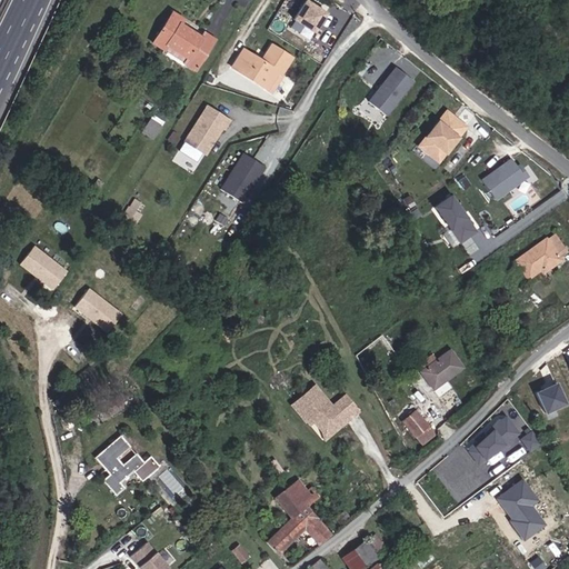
[(319,17),(328,21),(333,11),(326,6),(319,17)]
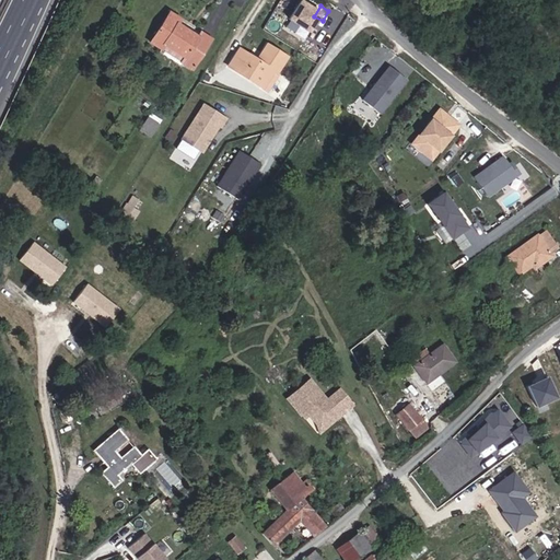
[(170,13),(151,43),(160,49),(163,45),(185,59),(182,63),(191,70),(210,41),(200,34),(198,38),(176,24),(179,20),(170,13)]
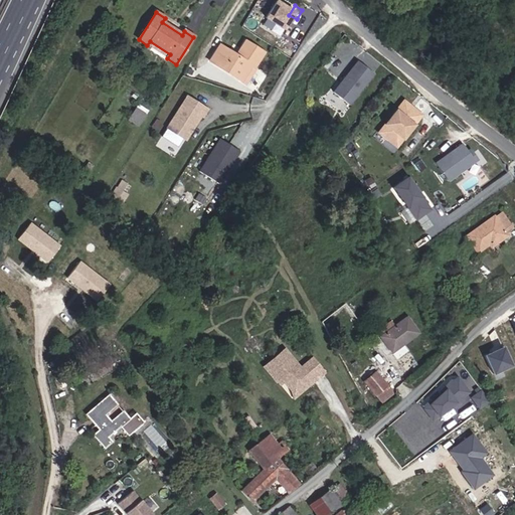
[(250,68),(253,70),(264,54),(245,42),(236,56),(220,46),(209,62),(241,82),(250,68)]
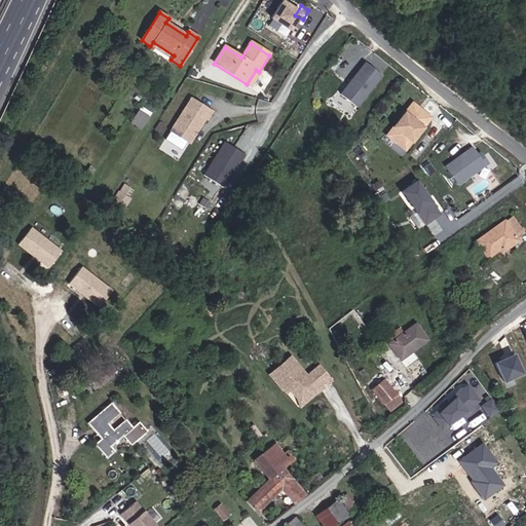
[(357,108),(382,77),(366,64),(341,95),(357,108)]
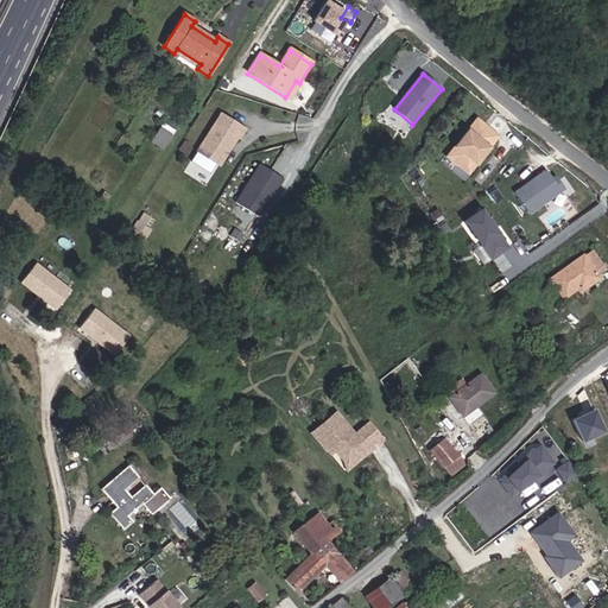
[(302,83),(299,83),(296,81),(285,97),(290,101),(302,83)]
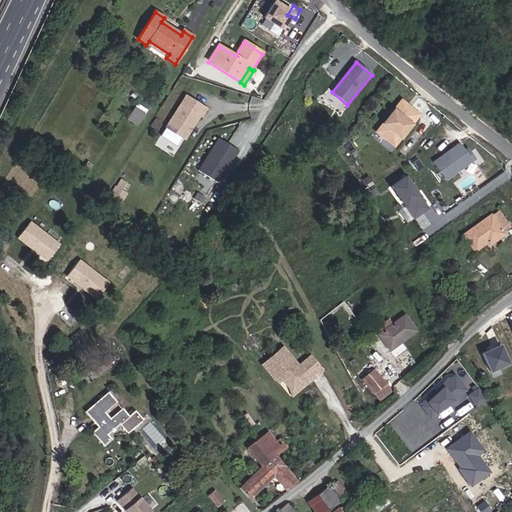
[(184,138),(204,107),(186,95),(166,126),(184,138)]
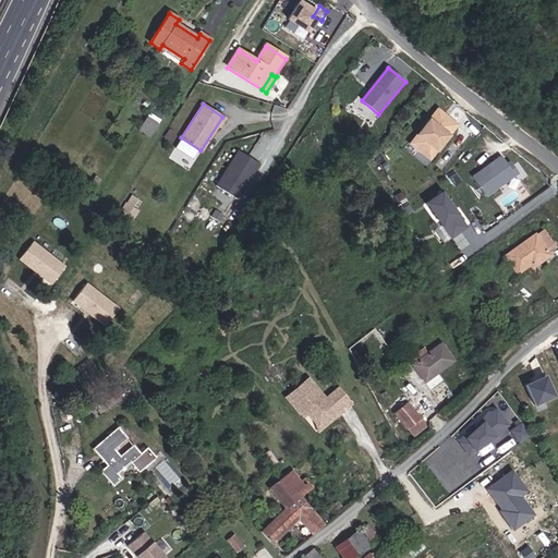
[(437,150),(457,125),(448,118),(446,120),(436,112),(411,144),(424,155),(431,146),(437,150)]
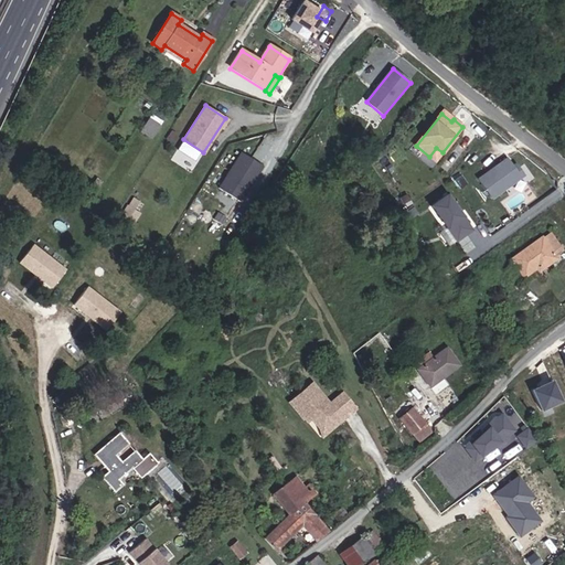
[(151,115),(139,132),(152,141),(164,123),(151,115)]
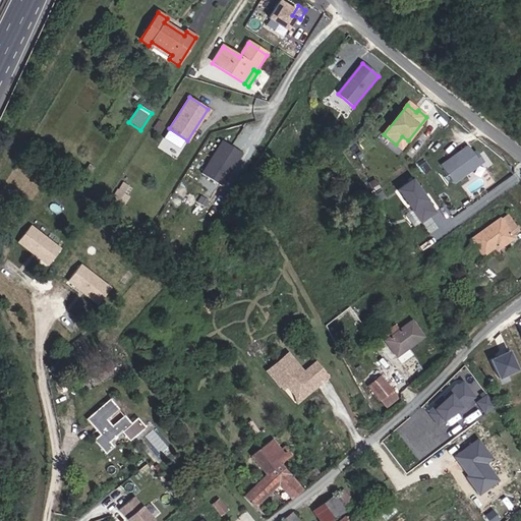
[(401,149),(408,140),(402,136),(396,145),(401,149)]
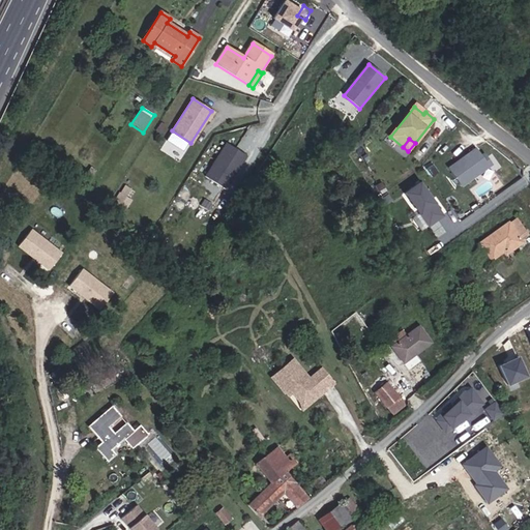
[(247,154),(228,142),(219,154),(219,157),(216,162),(214,163),(206,175),(227,188),(247,154)]
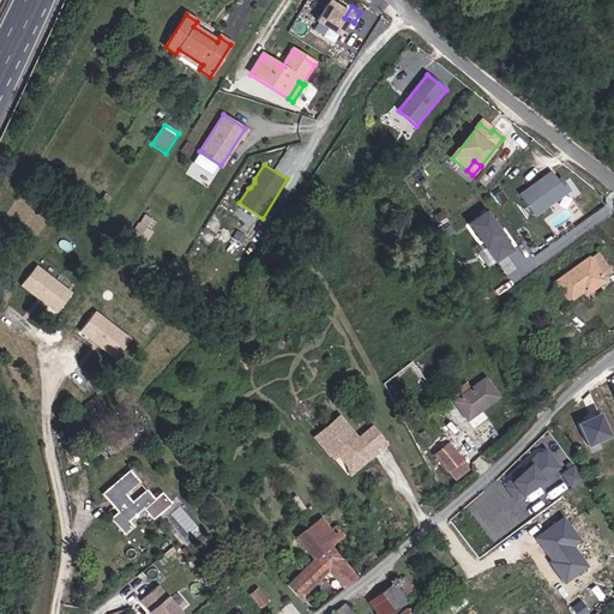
[(535,217),(570,192),(563,182),(559,185),(551,173),(519,196),(535,217)]
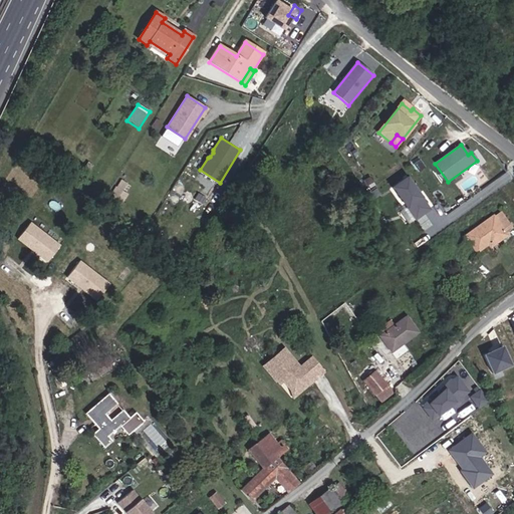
[(407,206),(401,211),(410,224),(433,208),(409,175),(393,186),(407,206)]
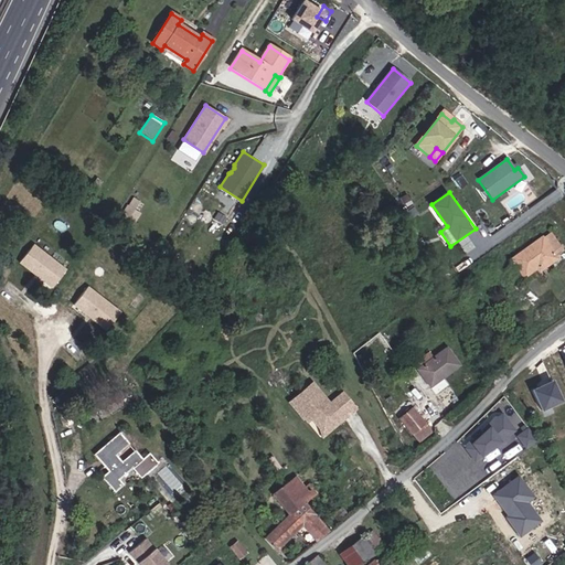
[(134,196),(124,214),(136,220),(145,203),(134,196)]
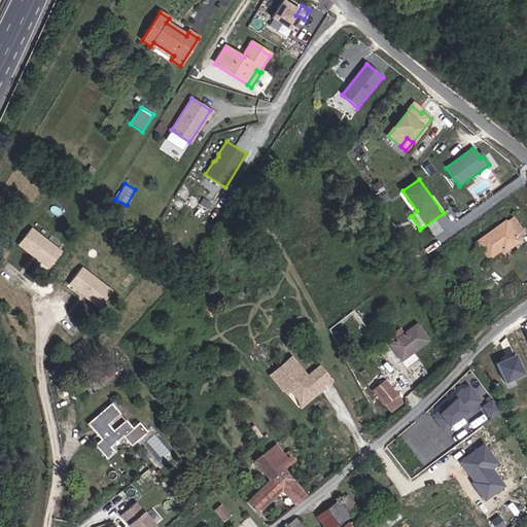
[(505,247),(507,250),(519,242),(505,222),(477,243),(488,259),(499,250),(505,247)]
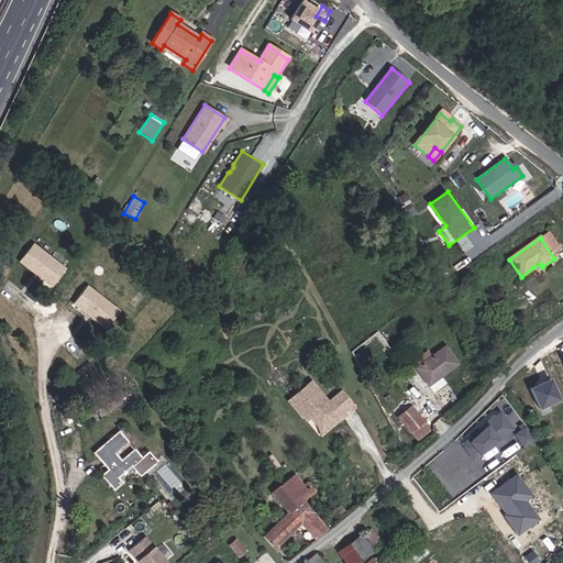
[(55,285),(67,264),(32,242),(19,263),(55,285)]
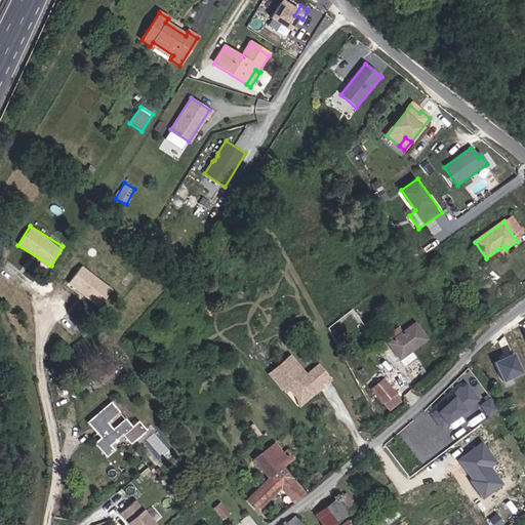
[(82,265),(68,282),(99,307),(114,288),(82,265)]
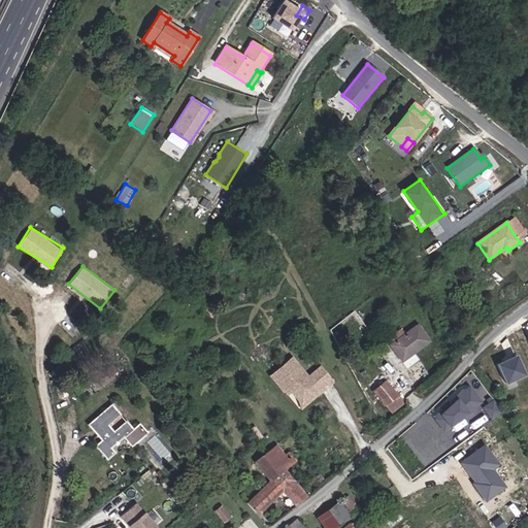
[(429,340),(418,325),(391,344),(402,360),(429,340)]
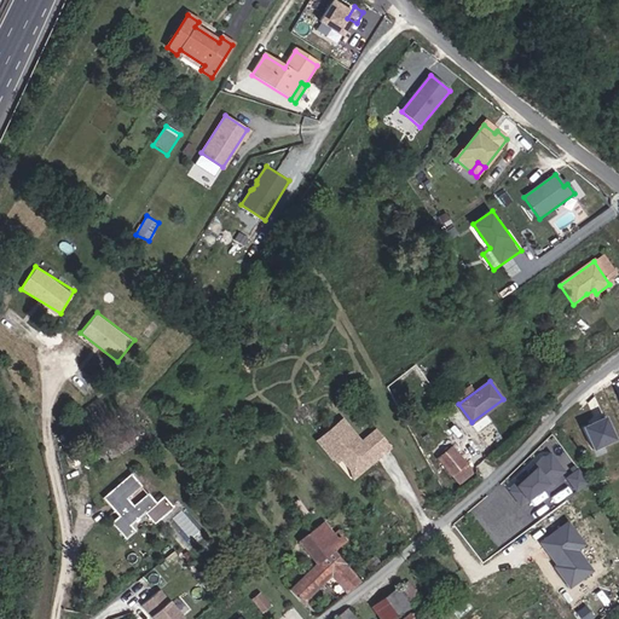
[(593,447),(618,439),(609,414),(584,422),(593,447)]
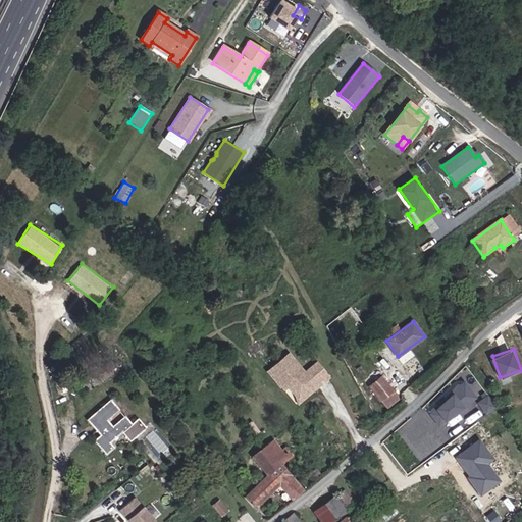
[(297,373),(278,356),(260,375),(275,389),(278,386),(279,385),(282,388),(291,396),(299,396),(309,385),(311,387),(322,376),(307,362),(297,373)]
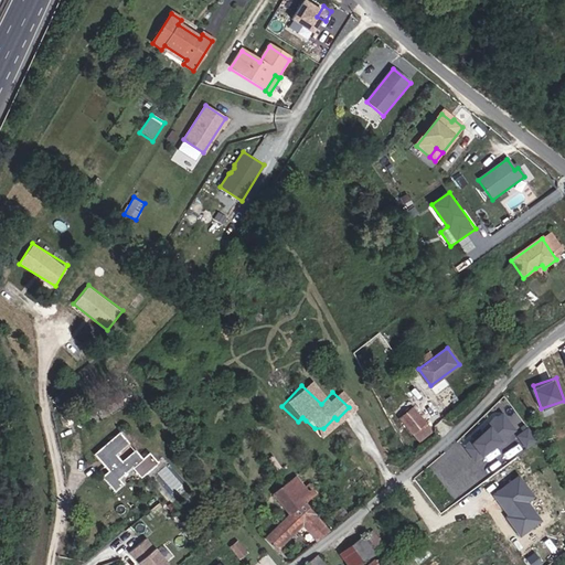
[(394,413),(400,420),(413,411),(406,403),(394,413)]
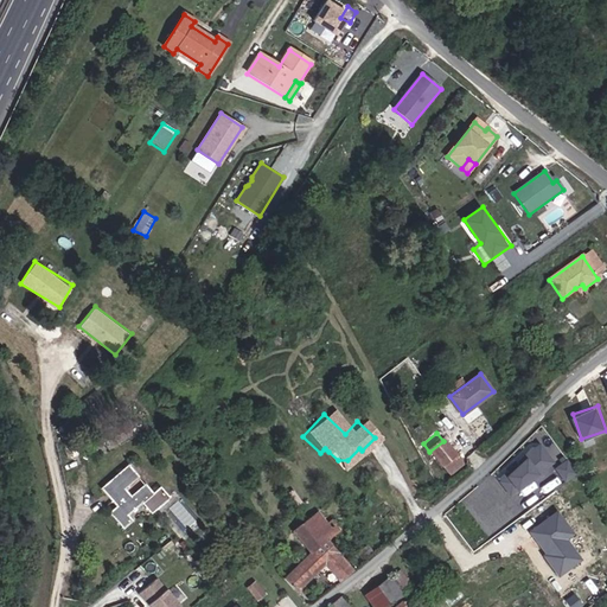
[(461,462),(443,441),(429,452),(447,474),(461,462)]
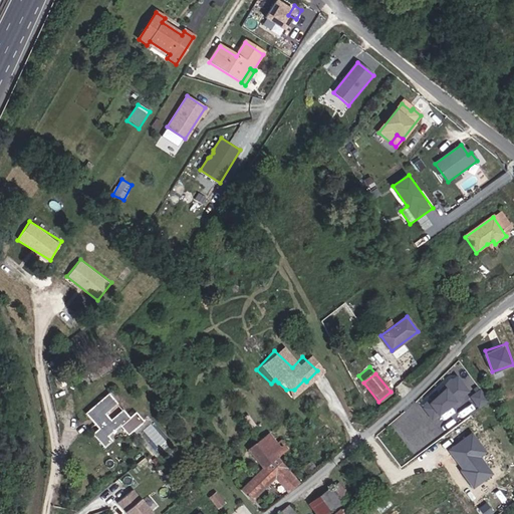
[(419,427),(451,402),(440,388),(427,404),(410,416),(419,427)]
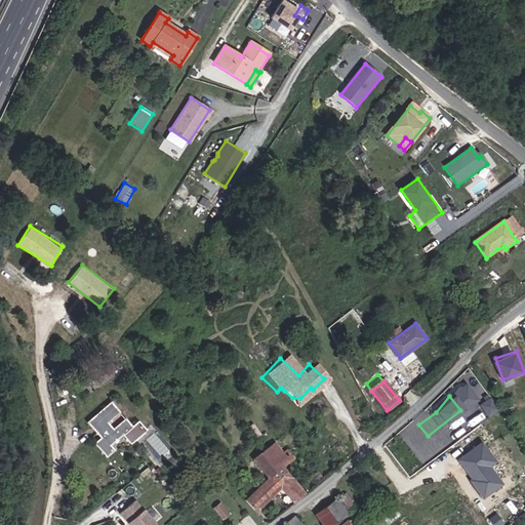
[(489,415),(499,406),(490,396),(480,404),(489,415)]
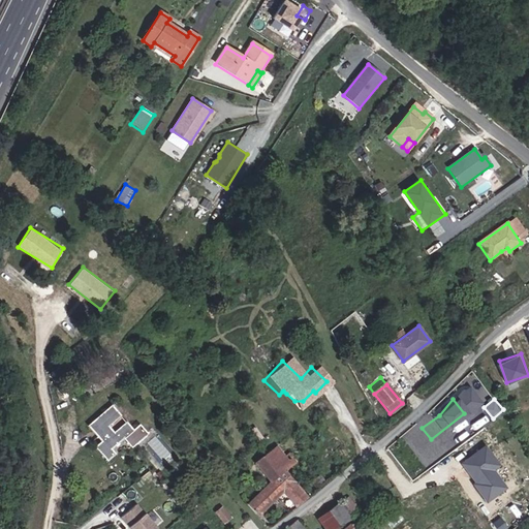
[(131,445),(146,433),(139,425),(132,430),(126,423),(114,434),(106,425),(119,414),(112,406),(90,425),(103,441),(97,446),(107,459),(114,454),(110,448),(124,436),(131,445)]
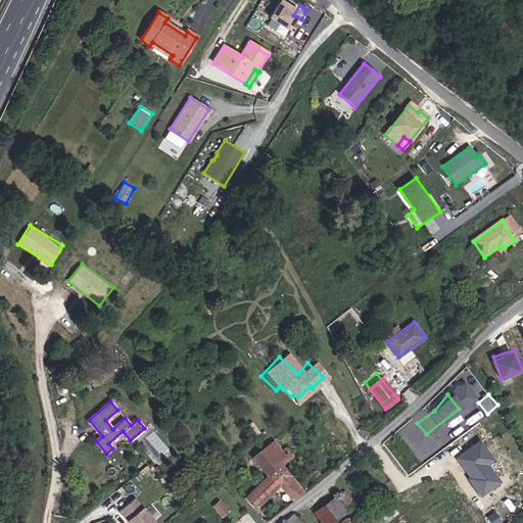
[(245,427),(253,438),(260,433),(252,422),(245,427)]
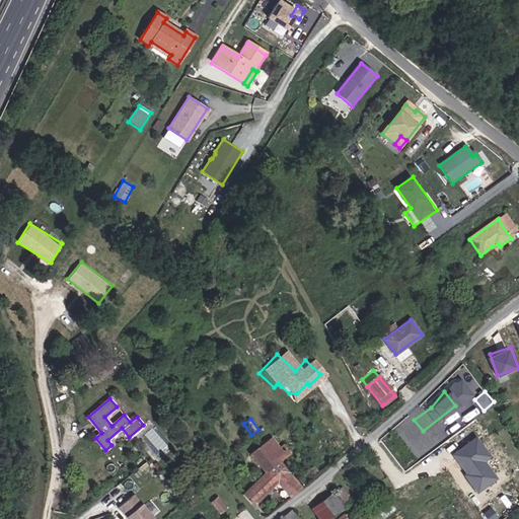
[(267,471),(280,460),(286,455),(272,438),(251,454),(267,471)]
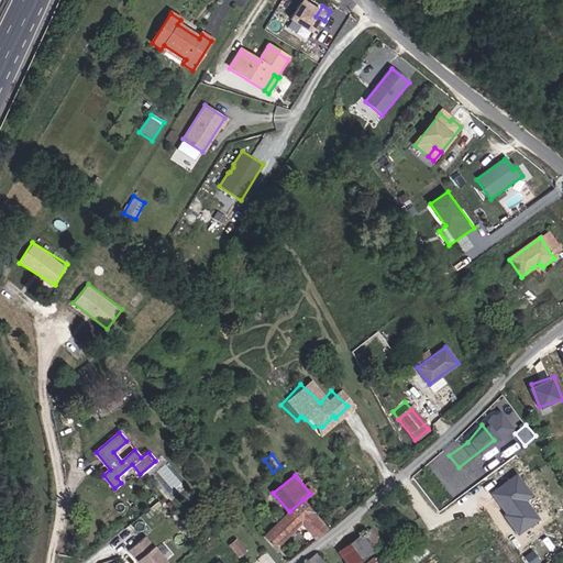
[(315,539),(327,528),(304,499),(289,511),(264,536),(275,549),(301,522),(315,539)]
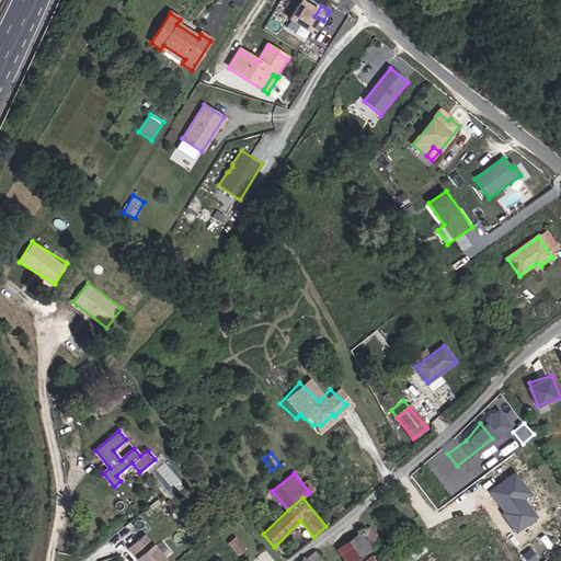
[(218,522),(210,512),(194,526),(202,535),(218,522)]
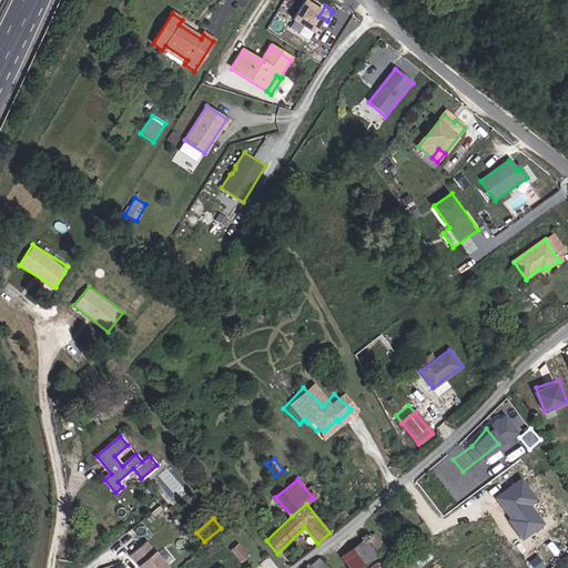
[(350,567),(359,567),(387,548),(375,531),(342,557),(350,567)]
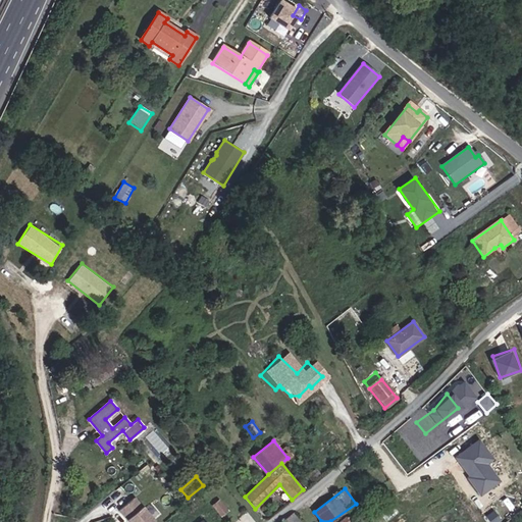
[(149,521),(153,519),(132,497),(117,511),(128,521),(149,521)]
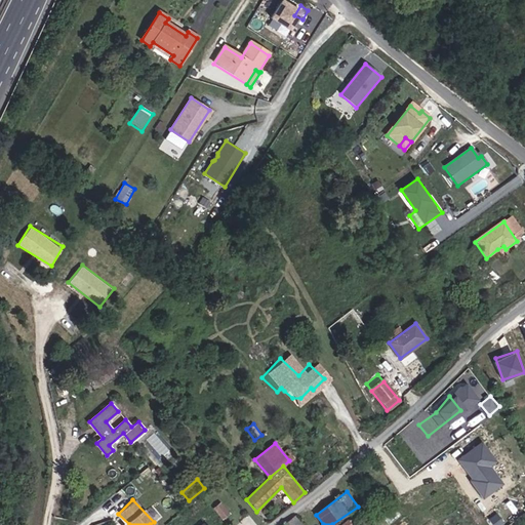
[(228,515),(218,503),(212,509),(221,520),(228,515)]
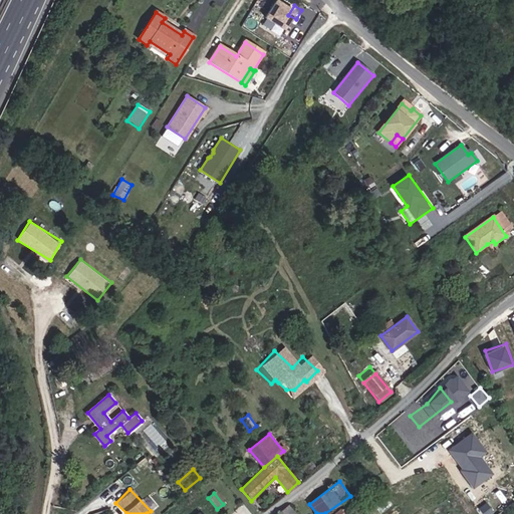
[(299,512),(300,513),(316,513),(309,504),(299,512)]
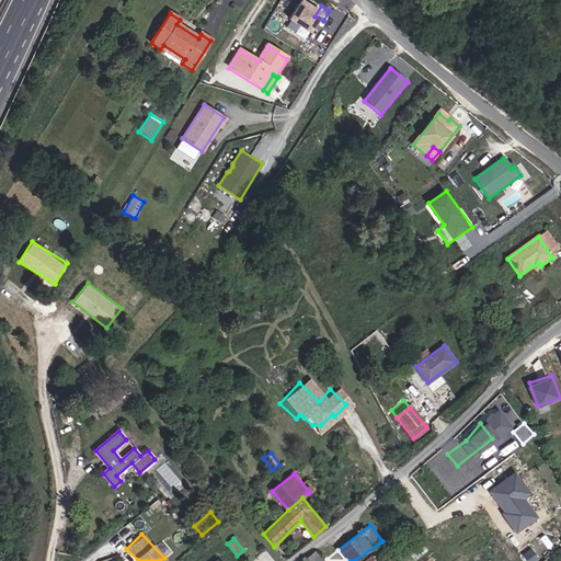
[(324,560),(316,551),(308,558),(310,560),(324,560)]
